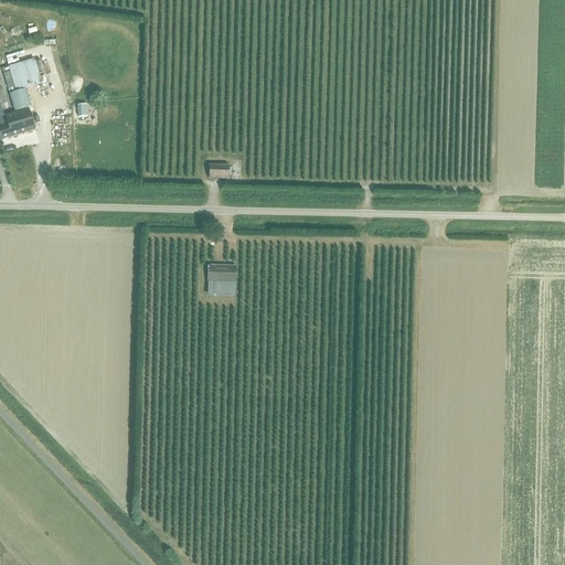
[(9,95),(14,112),(31,106),(25,89),(9,95)]
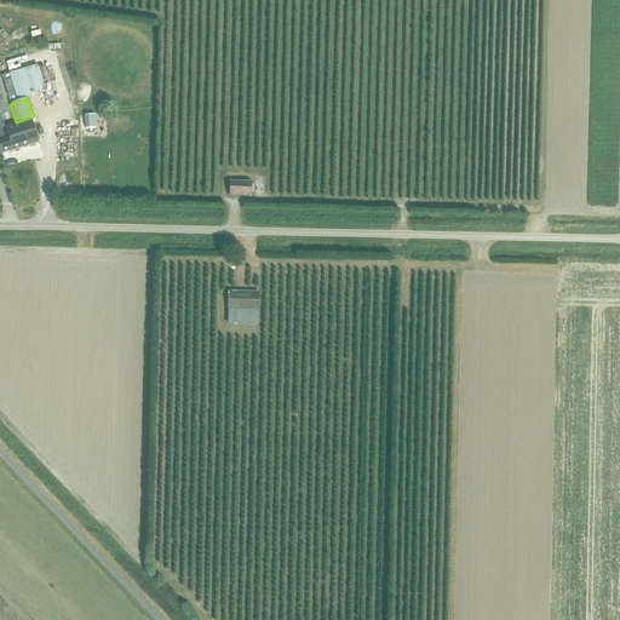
[(95,115),(84,116),(85,130),(96,128),(95,115)]
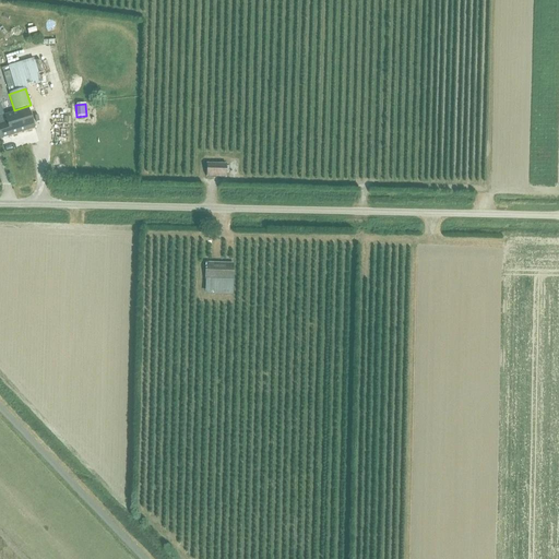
[(28,108),(0,117),(0,139),(0,140),(35,129),(28,108)]
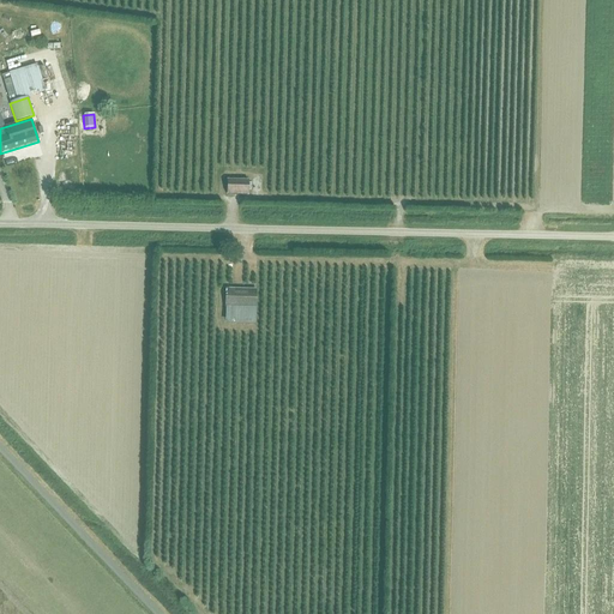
[(58,136),(68,134),(68,122),(56,122),(58,136)]
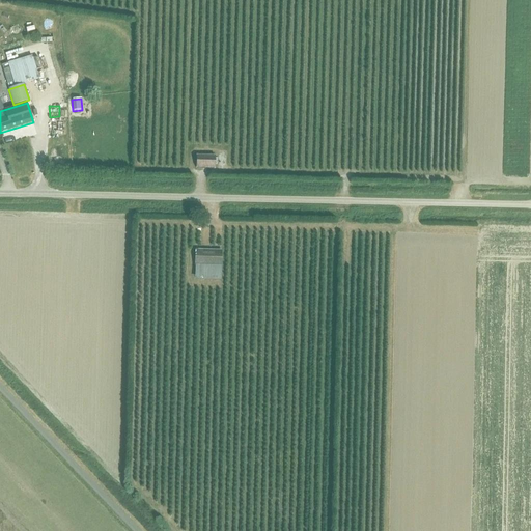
[(18,136),(22,145),(27,143),(23,134),(18,136)]
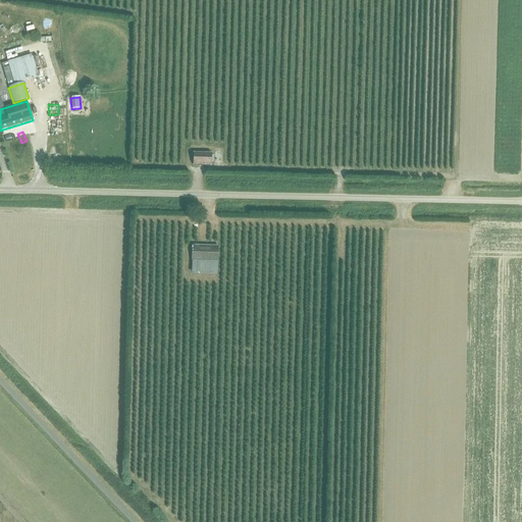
[(11,145),(7,146),(5,138),(0,140),(4,153),(13,151),(11,145)]
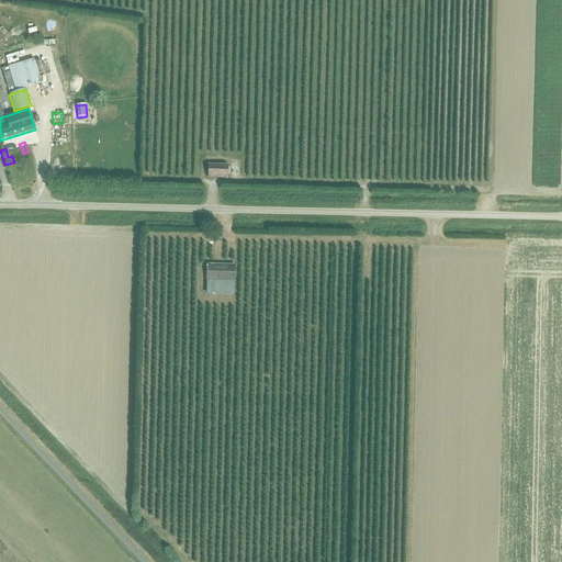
[(208,165),(208,178),(226,179),(227,166),(208,165)]
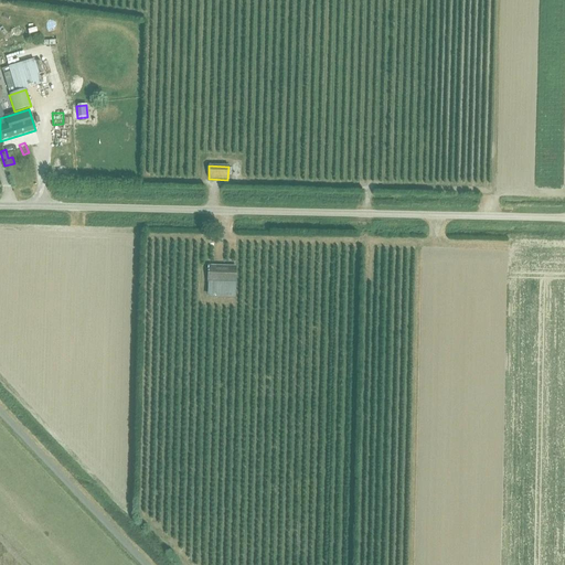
[(208,284),(208,298),(235,298),(236,283),(235,283),(235,267),(208,266),(208,284)]
